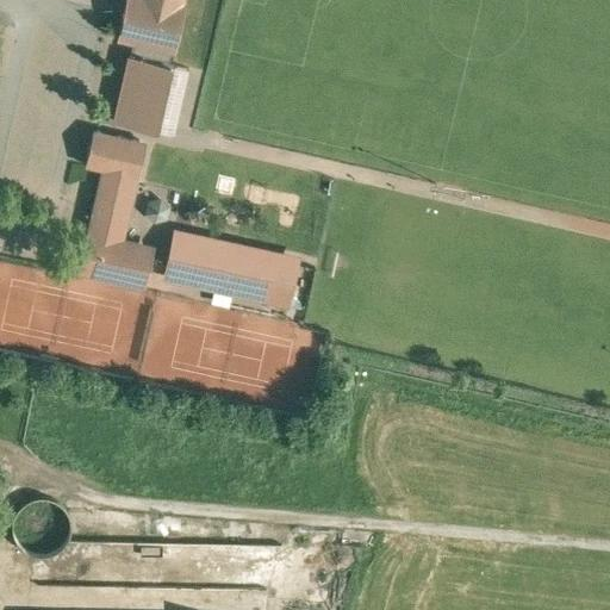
[(125,0),(118,37),(134,41),(130,54),(157,60),(156,62),(170,64),(184,5),(181,5),(181,0),(125,0)]
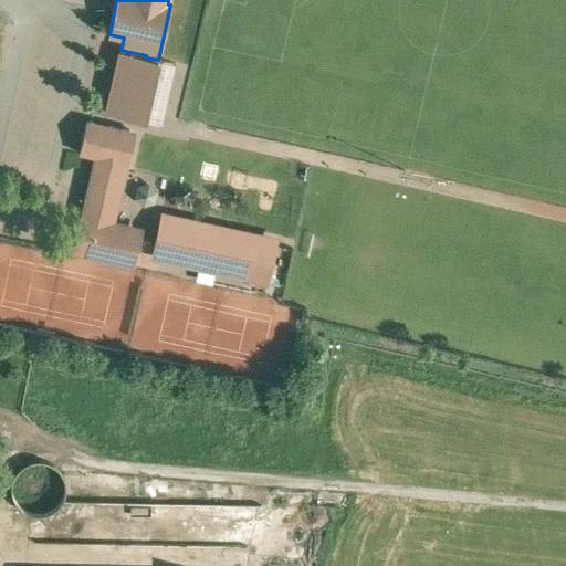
[(146,55),(121,50),(108,105),(133,111),(145,58),(146,55)]
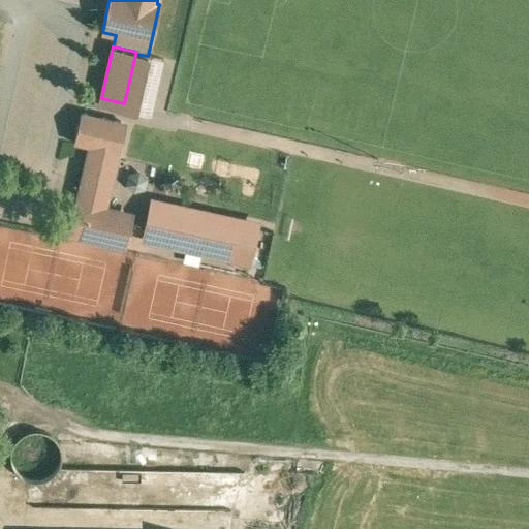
[(120,122),(81,113),(73,144),(90,148),(70,231),(126,244),(132,219),(99,212),(120,122)]
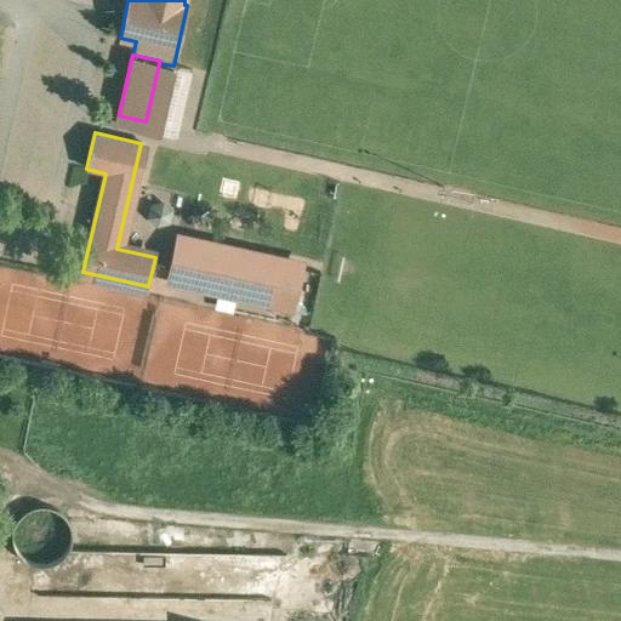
[(278,265),(175,241),(167,275),(271,298),(278,265)]
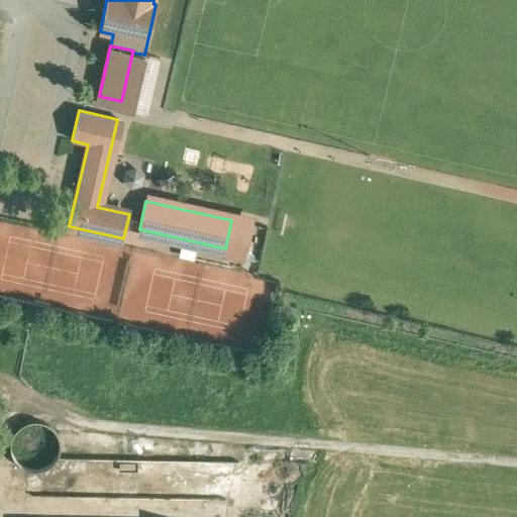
[(59,456),(61,446),(59,437),(53,429),(44,424),(35,422),(25,424),(17,430),(12,438),(10,448),(12,457),(18,466),(26,471),(36,473),(45,471),(54,464),(59,456)]
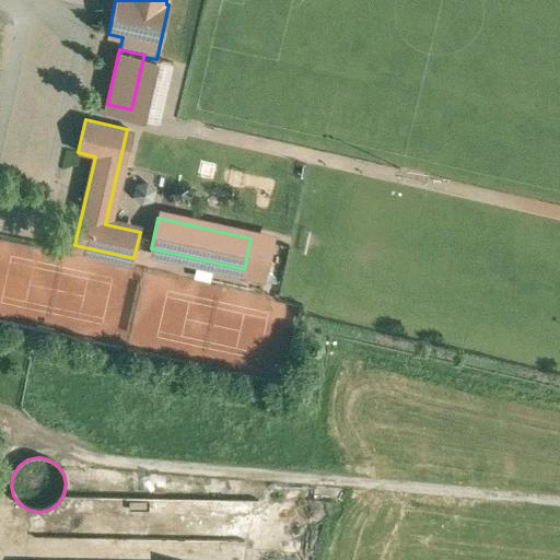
[(132,538),(255,540),(256,499),(133,498),(132,538)]
